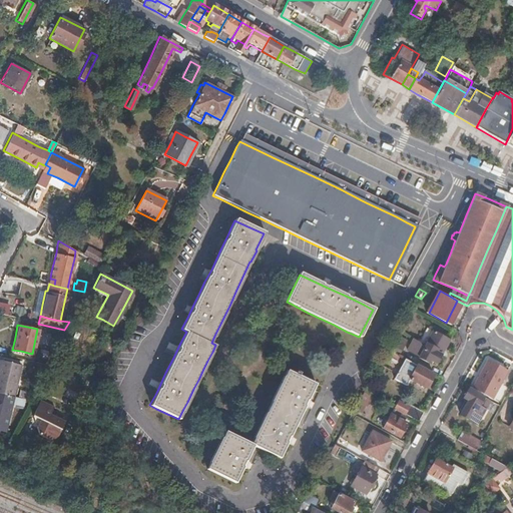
[(441,356),(449,340),(433,331),(426,345),(420,342),(418,344),(413,341),(408,350),(416,354),(417,352),(420,354),(419,357),(429,362),(430,360),(436,363),(437,361),(439,362),(442,357),(441,356)]
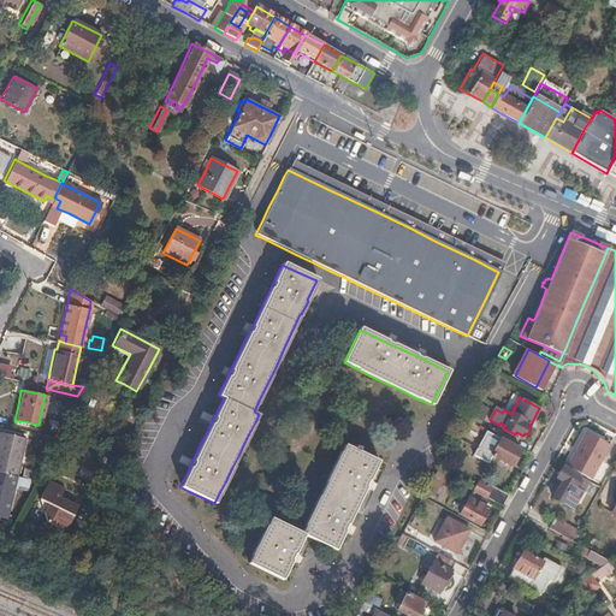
[(480,425),(489,408),(483,404),(481,407),(478,406),(479,404),(473,401),(465,416),(480,425)]
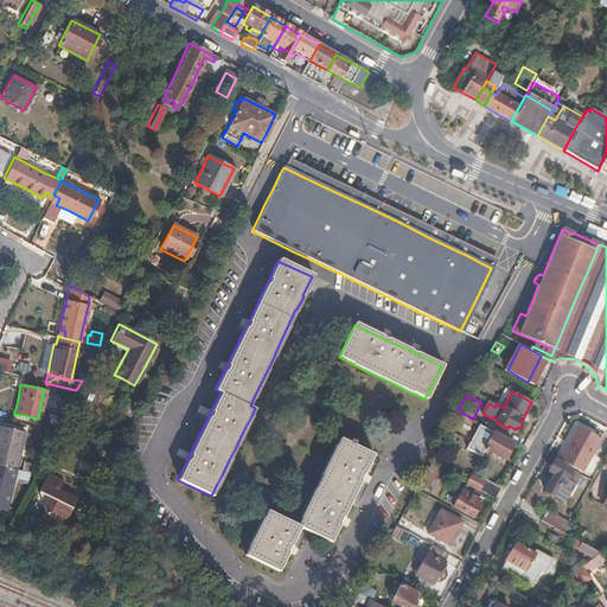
[(56,408),(58,400),(48,397),(46,406),(56,408)]
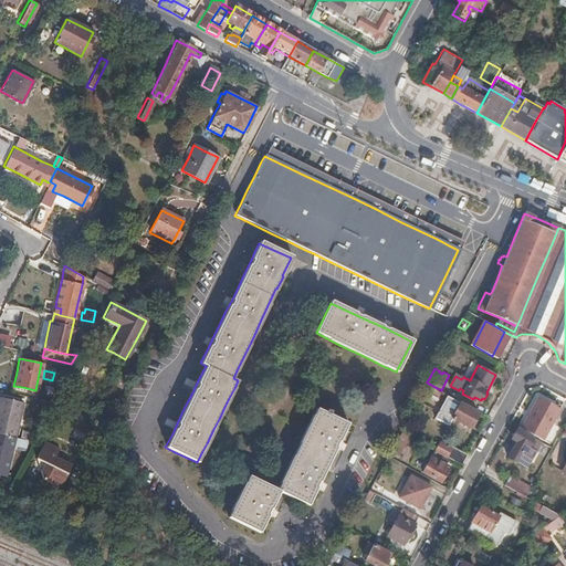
[(470,425),(478,410),(447,394),(436,416),(450,422),(453,416),(470,425)]
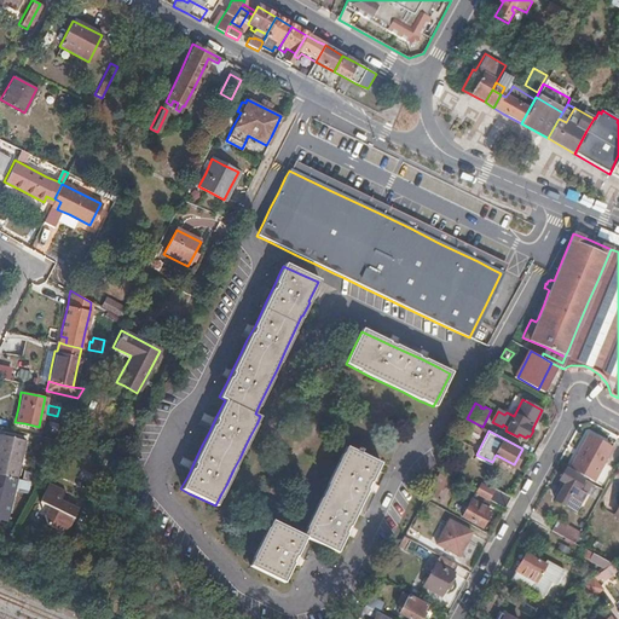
[(601,470),(607,458),(614,446),(601,439),(589,433),(584,440),(580,447),(577,455),(573,461),(570,467),(577,470),(595,480),(601,470)]
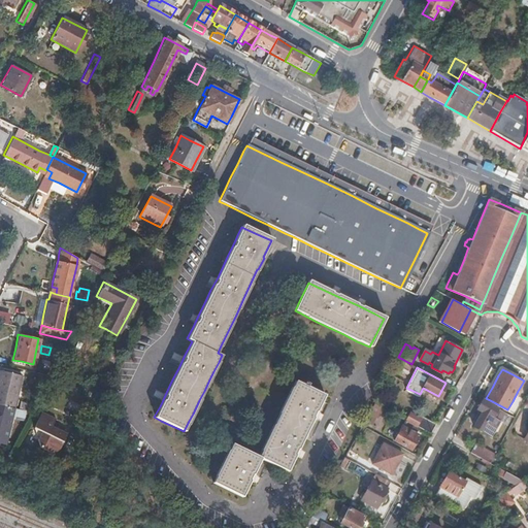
[(17,393),(20,380),(20,375),(4,371),(0,370),(0,404),(14,407),(17,393)]
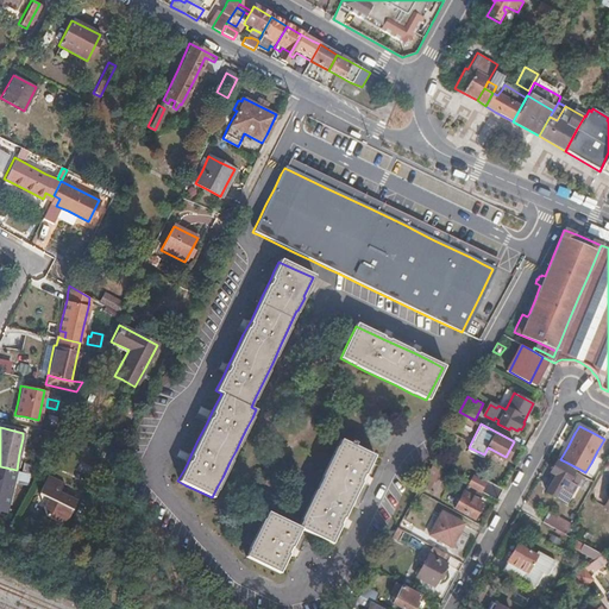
[(457,440),(460,433),(454,429),(450,437),(457,440)]
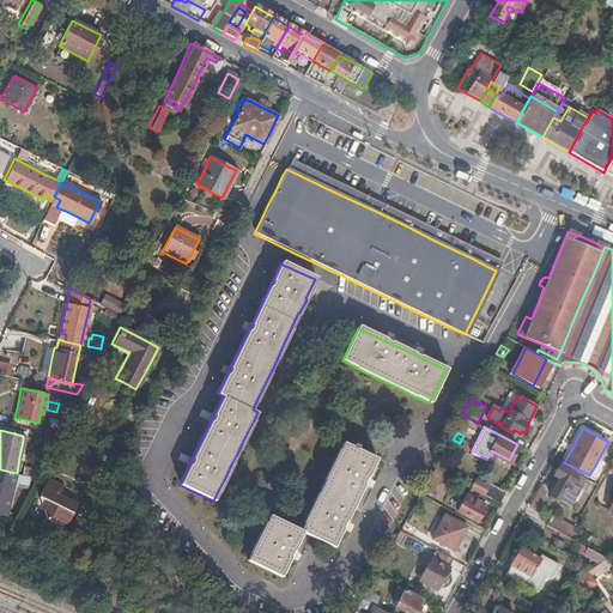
[(287,565),(295,550),(302,534),(307,536),(319,542),(332,550),(341,532),(349,516),(354,504),(360,492),(366,478),(375,461),(369,457),(354,450),(356,448),(352,445),(351,449),(341,444),(337,455),(323,481),(315,498),(305,519),(298,533),(290,528),(281,525),(268,517),(262,529),(254,546),(246,563),(255,566),(267,574),(280,580),(287,565)]
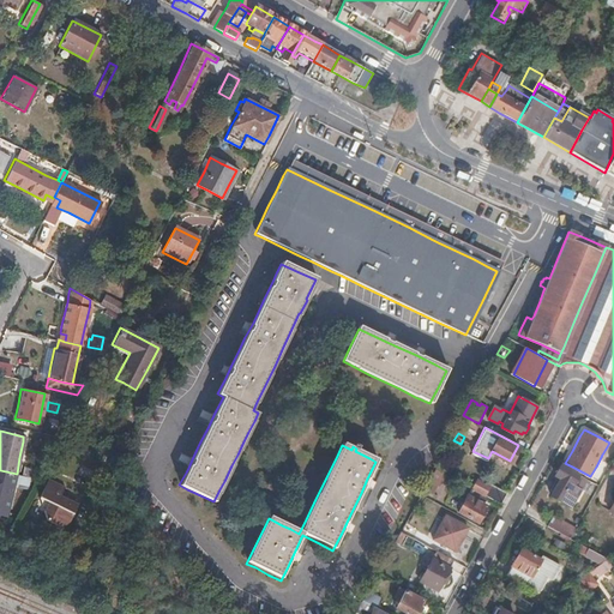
[(576,487),(573,485),(578,475),(560,465),(555,476),(560,479),(551,497),(570,507),(575,498),(571,495),(576,487)]
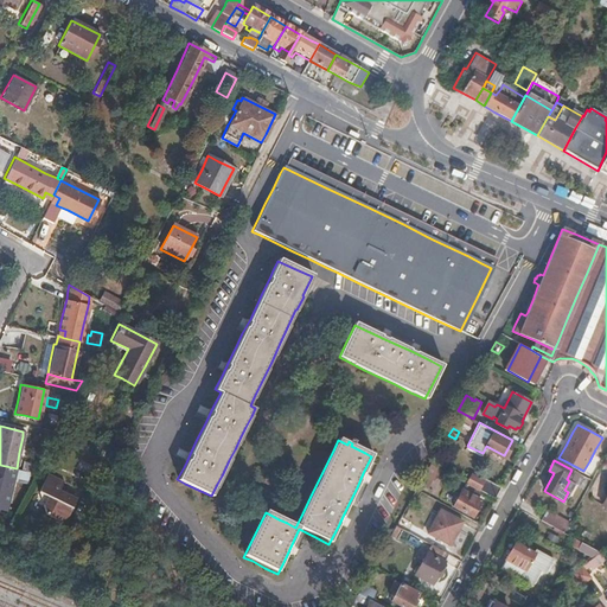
[(430,480),(439,467),(429,462),(422,475),(430,480)]
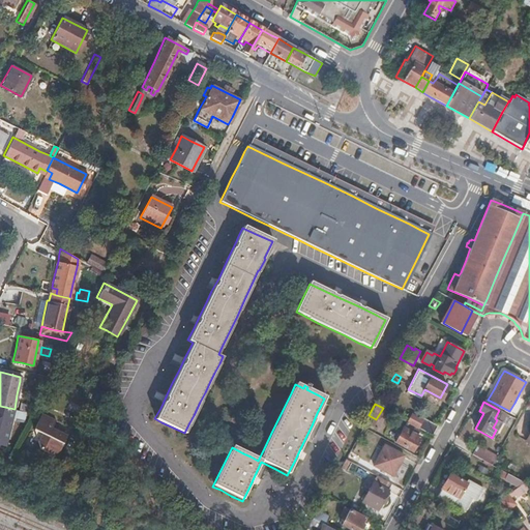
[(10,429),(12,415),(15,409),(0,406),(0,440),(7,442),(10,429)]
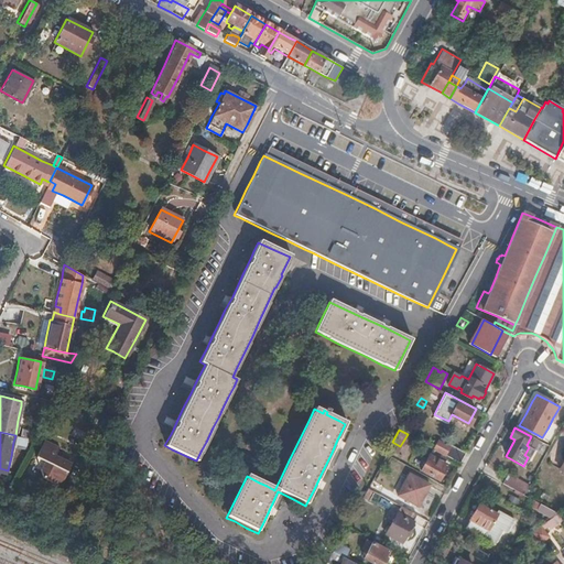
[(60,481),(66,468),(69,463),(54,455),(57,448),(42,441),(38,449),(35,454),(44,458),(38,469),(40,477),(52,484),(60,481)]
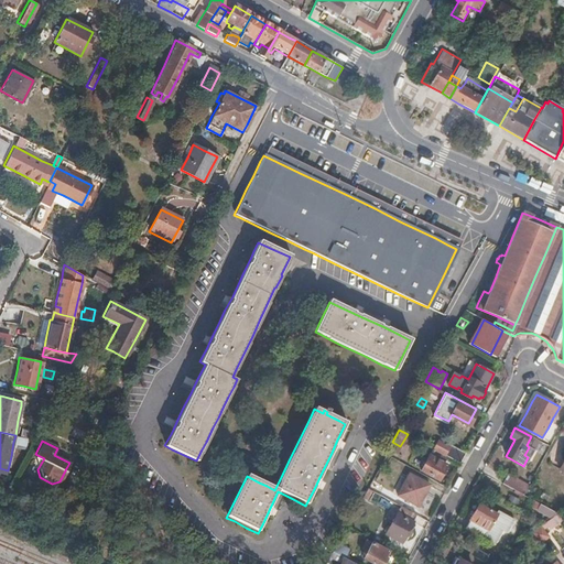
[(461,463),(467,452),(451,444),(445,455),(446,456),(461,463)]
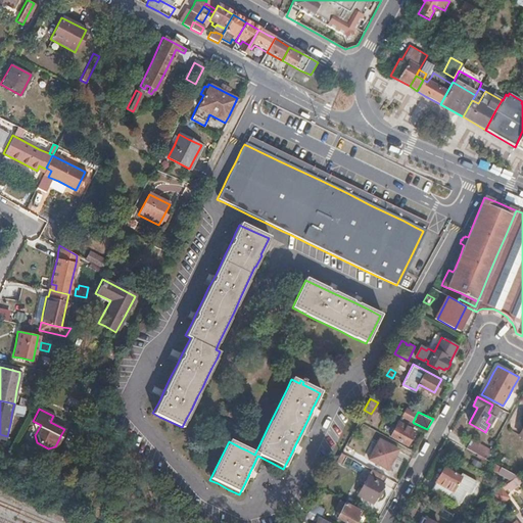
[(67,423),(53,416),(50,422),(64,429),(67,423)]
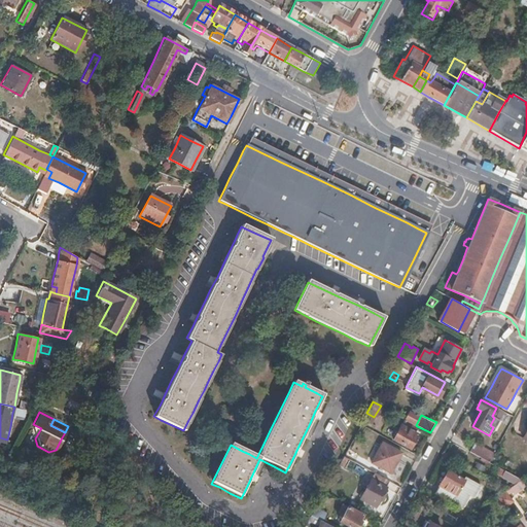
[(410,448),(417,433),(414,431),(417,426),(416,425),(403,419),(393,440),(410,448)]
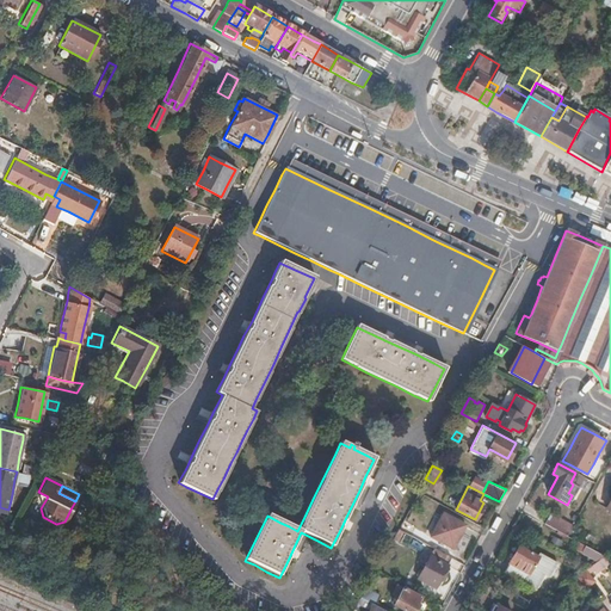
[(452,549),(466,526),(443,514),(431,537),(452,549)]
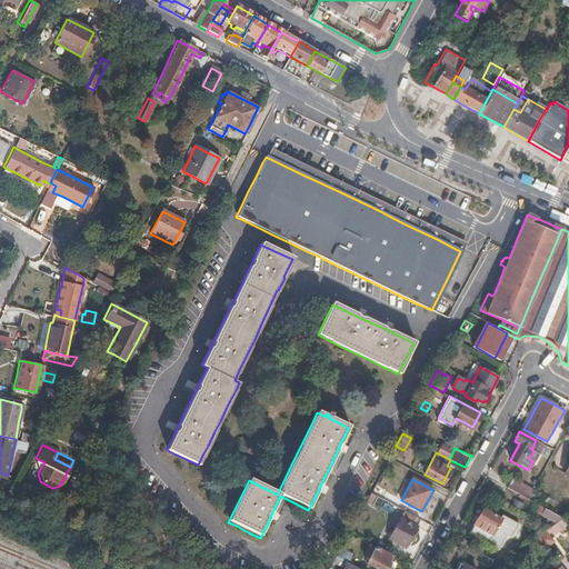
[(528,499),(533,489),(518,480),(512,490),(528,499)]
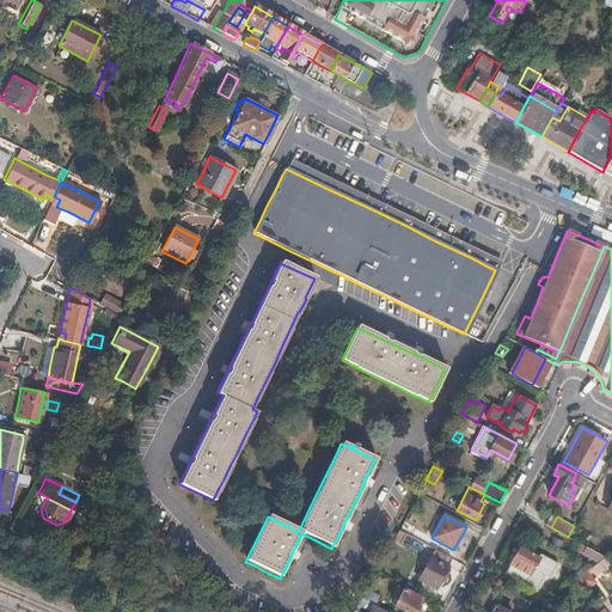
[(398,543),(404,532),(398,530),(392,540),(398,543)]
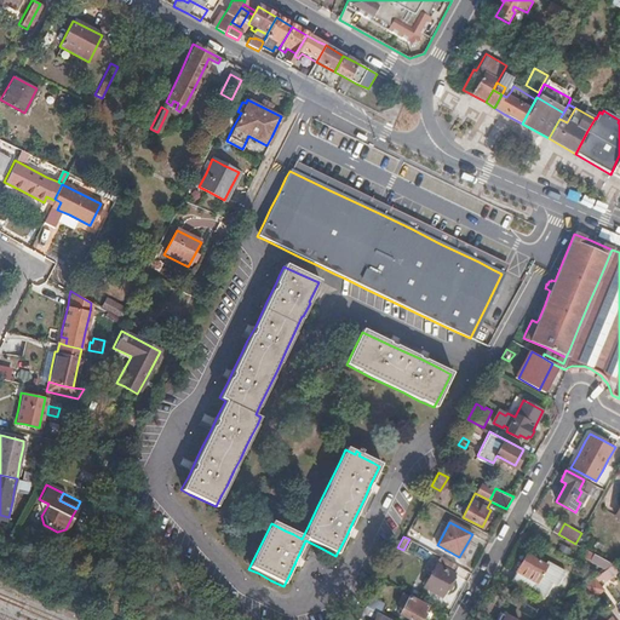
[(614,564),(593,554),(590,560),(607,569),(614,564)]
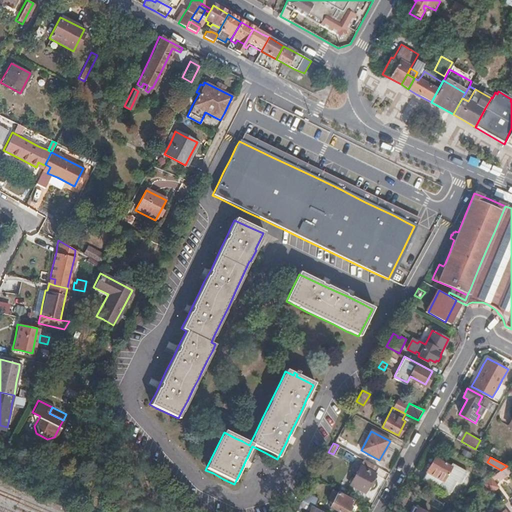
[(460,483),(467,472),(453,464),(451,468),(435,459),(422,480),(447,493),(449,495),(452,490),(456,481),(460,483)]
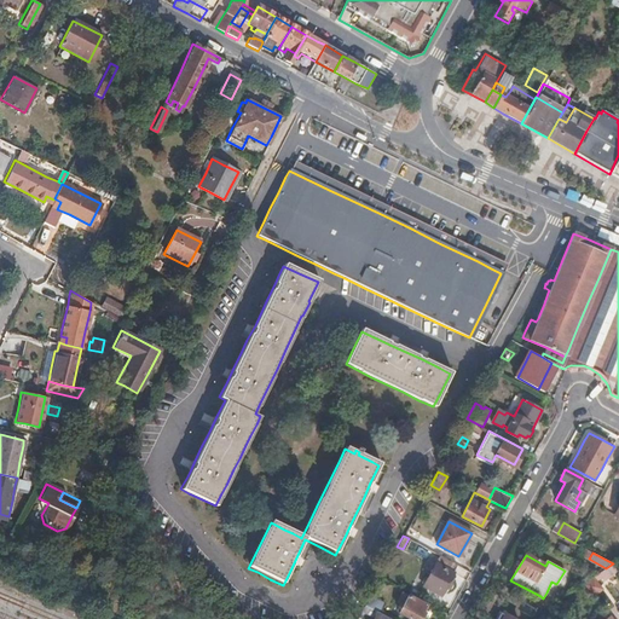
[(441,594),(452,572),(437,563),(424,585),(441,594)]
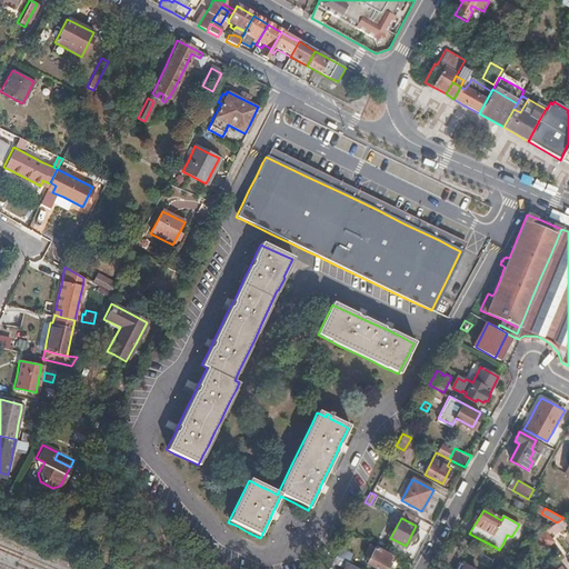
[(543,531),(550,527),(540,522),(538,527),(543,531)]
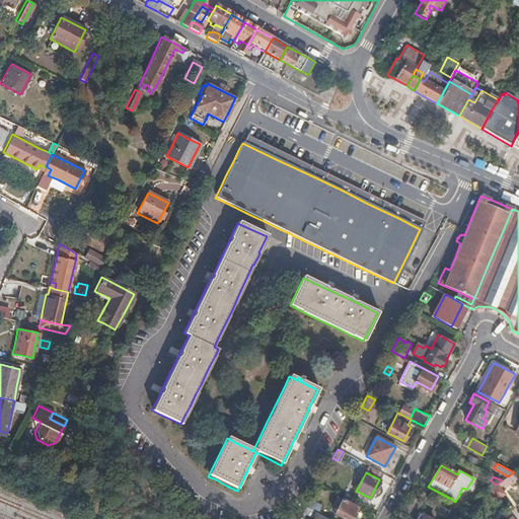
[(318,514),(322,506),(310,499),(306,507),(315,512),(318,514)]
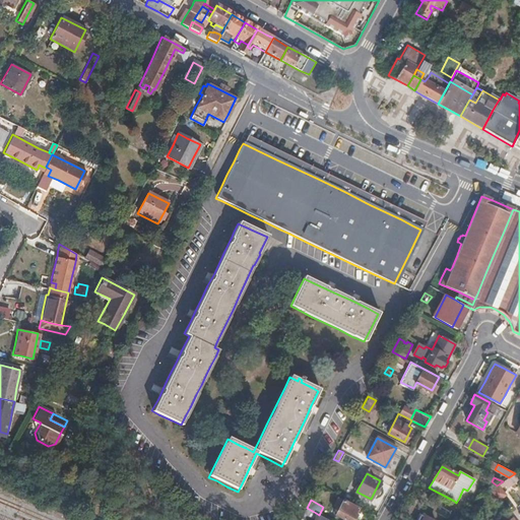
[(354,515),(359,509),(343,501),(335,515),(344,519),(353,519),(356,516),(354,515)]
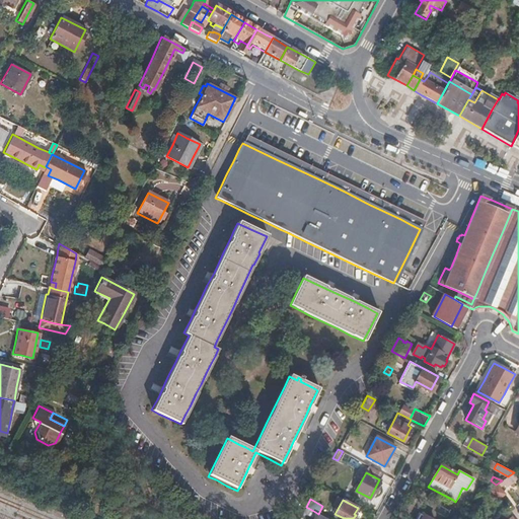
[(464,506),(456,502),(452,508),(460,512),(464,506)]
